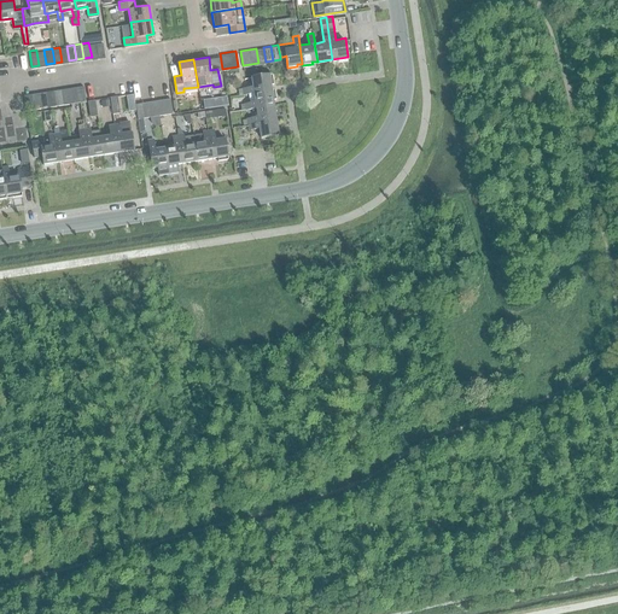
[(272,87),(270,82),(273,82),(272,71),(251,75),(252,85),(242,87),(243,93),(254,91),(272,87)]
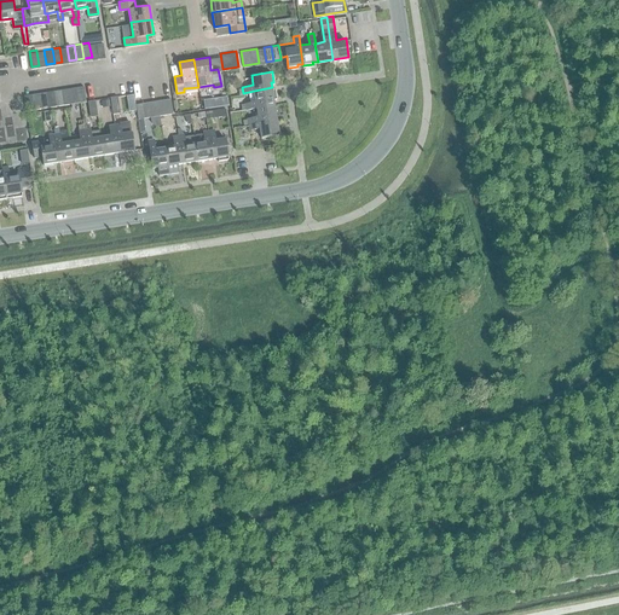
[(75,86),(79,102),(86,100),(84,85),(75,86)]
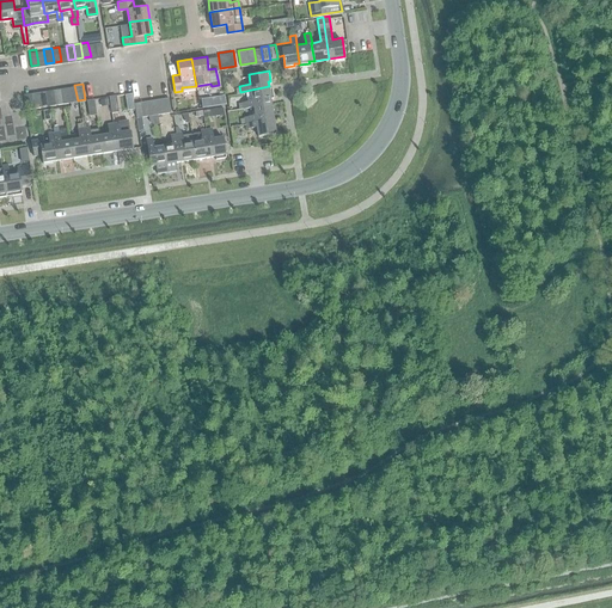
[(67,86),(69,102),(78,100),(74,85),(67,86)]
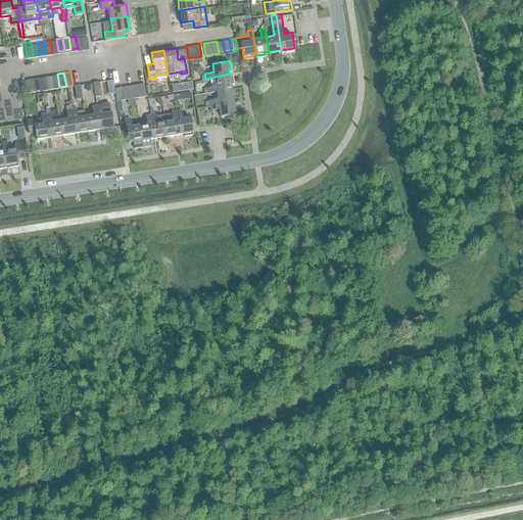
[(51,75),(53,87),(59,87),(57,74),(51,75)]
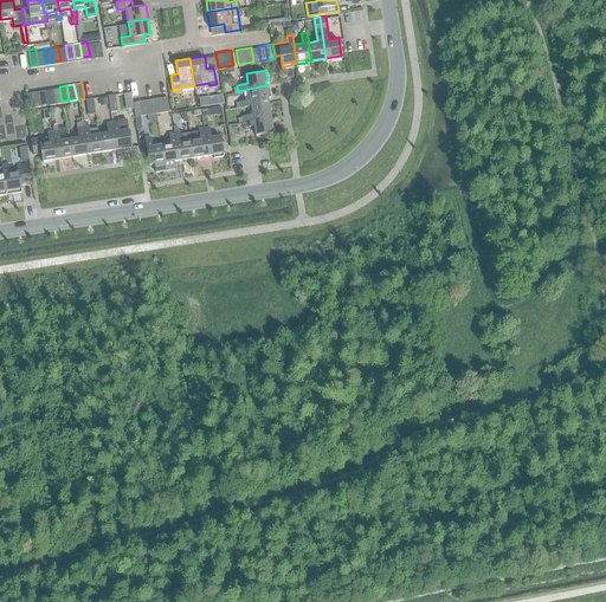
[(251,103),(269,101),(268,95),(270,95),(269,85),(266,85),(249,89),(250,98),(239,99),(240,105),(251,104),(251,103)]
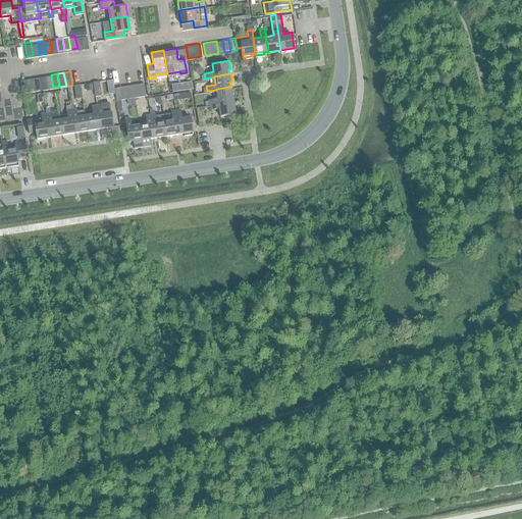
[(33,78),(35,90),(41,89),(39,76),(33,78)]
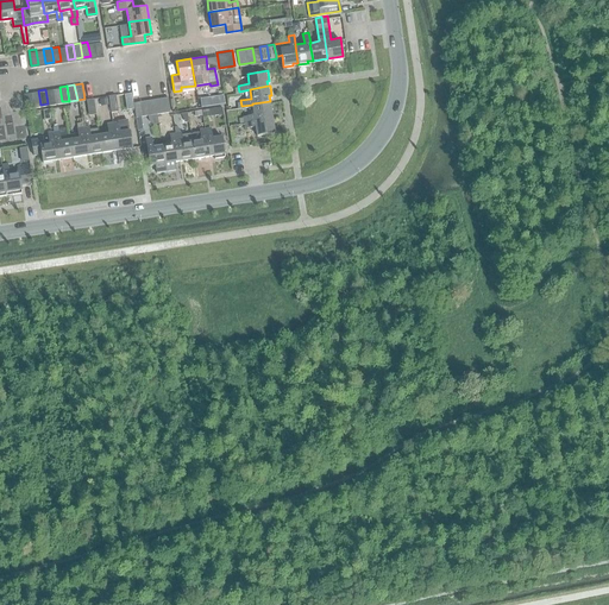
[(33,106),(31,92),(24,93),(26,107),(33,106)]
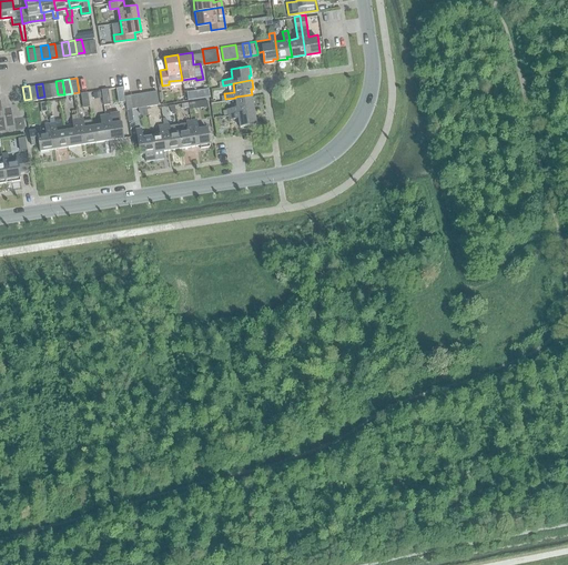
[(110,102),(108,87),(101,88),(103,103),(110,102)]
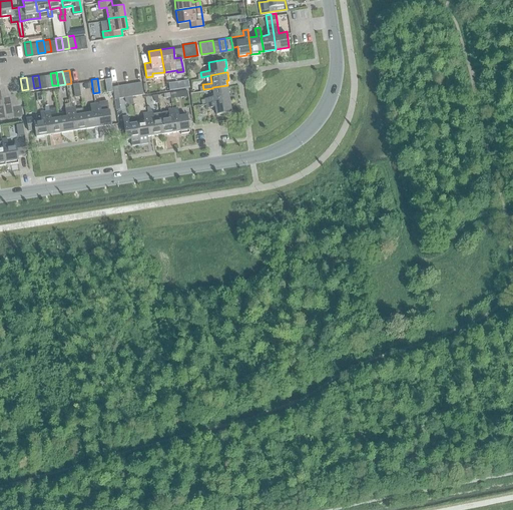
[(176,79),(168,81),(169,88),(177,87),(176,79)]
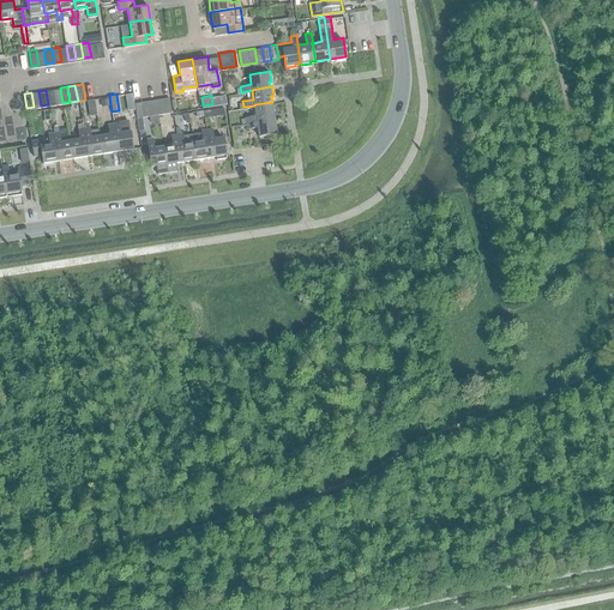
[(97,113),(95,97),(88,98),(90,114),(97,113)]
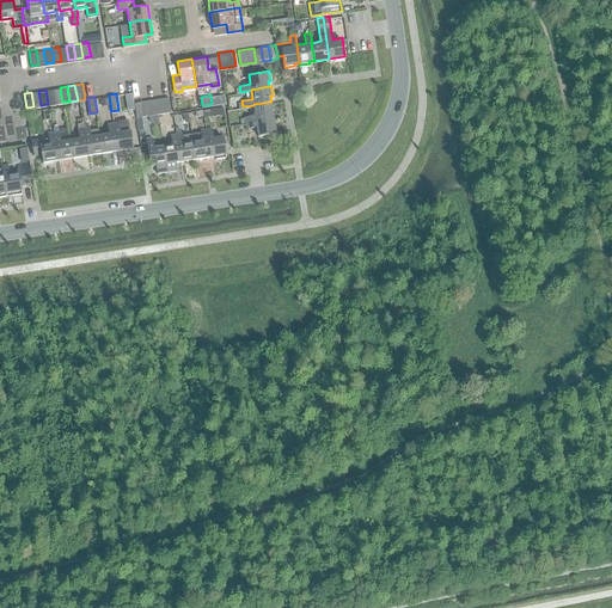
[(147,99),(150,114),(157,112),(154,98),(147,99)]
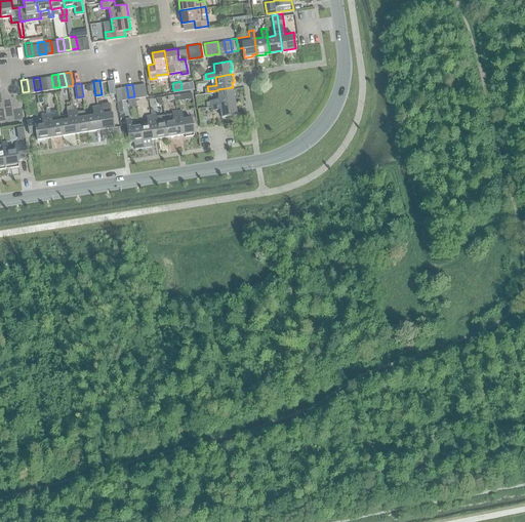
[(120,86),(122,98),(128,97),(126,85),(120,86)]
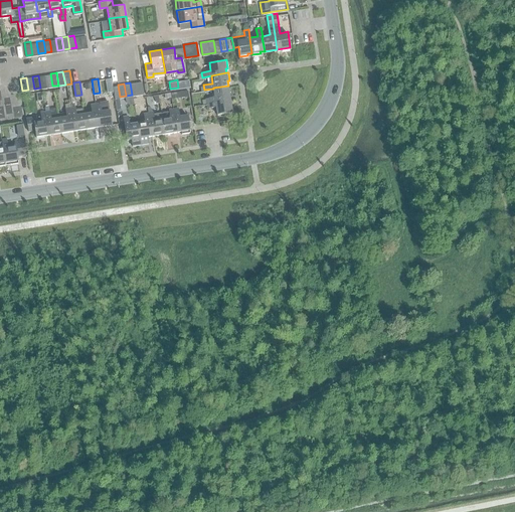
[(206,102),(230,98),(228,86),(213,88),(213,89),(214,96),(205,97),(206,102)]
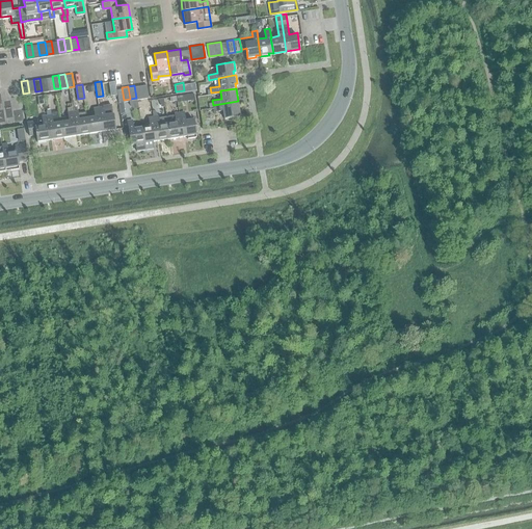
[(240,114),(238,101),(213,105),(214,110),(222,108),(224,117),(240,114)]
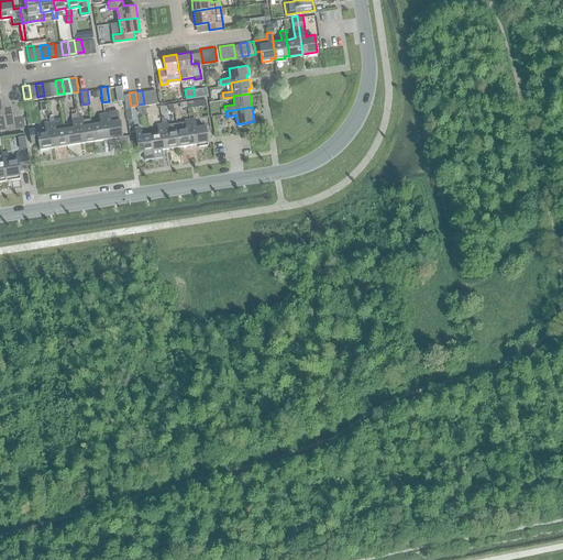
[(64,123),(67,144),(80,142),(76,117),(77,116),(77,111),(70,112),(72,117),(70,117),(72,122),(64,123)]
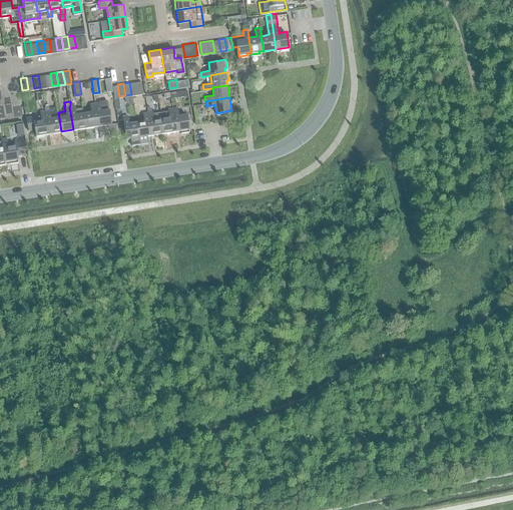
[(99,101),(94,102),(98,125),(111,123),(109,108),(100,110),(99,101)]
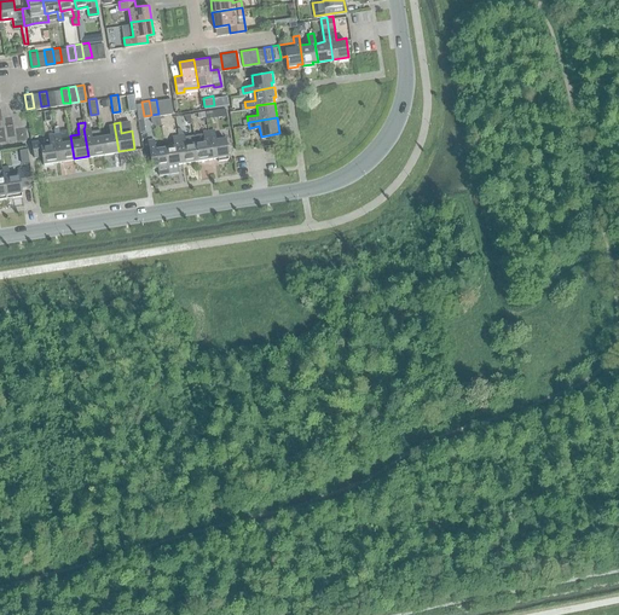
[(119,151),(114,123),(108,123),(109,134),(102,135),(100,135),(104,154),(119,151)]
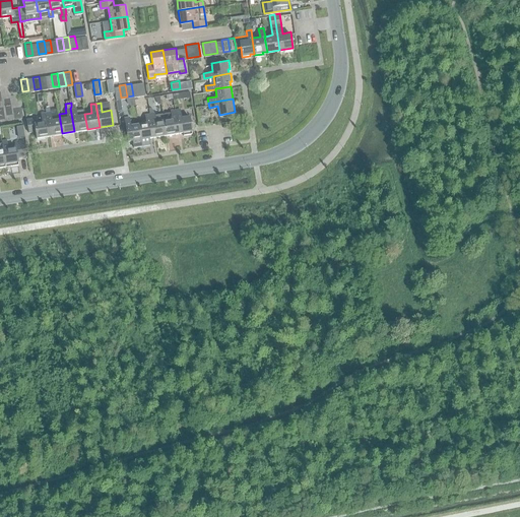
[(74,131),(87,129),(84,114),(85,114),(84,108),(75,109),(75,107),(71,107),(70,108),(74,131)]
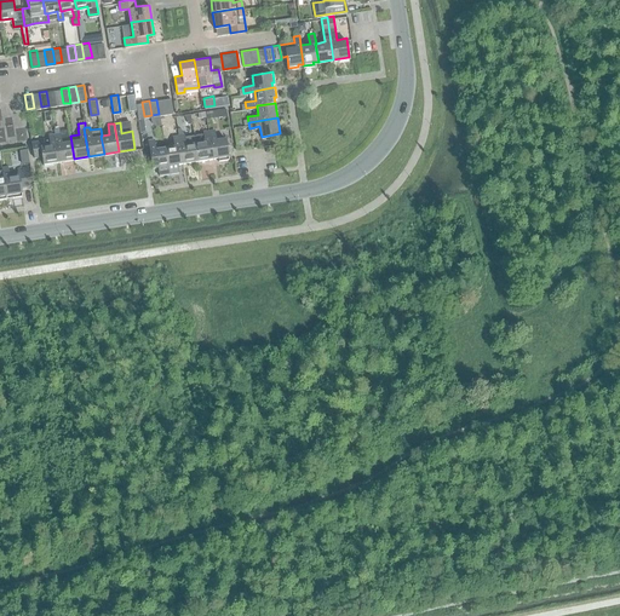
[(183,162),(197,160),(194,133),(184,134),(184,132),(181,127),(177,128),(183,162)]
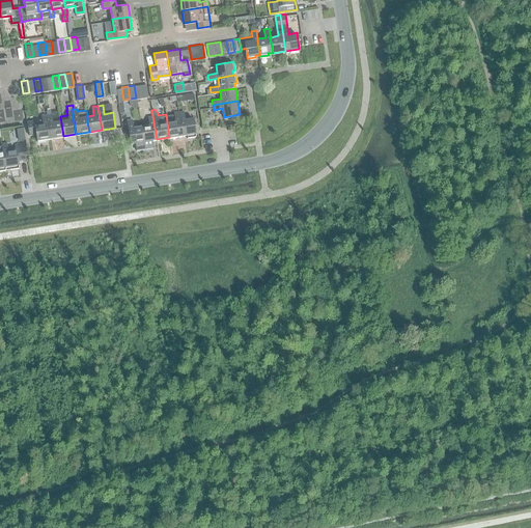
[(141,124),(144,147),(154,146),(152,139),(157,139),(151,110),(147,110),(148,115),(147,115),(149,123),(141,124)]
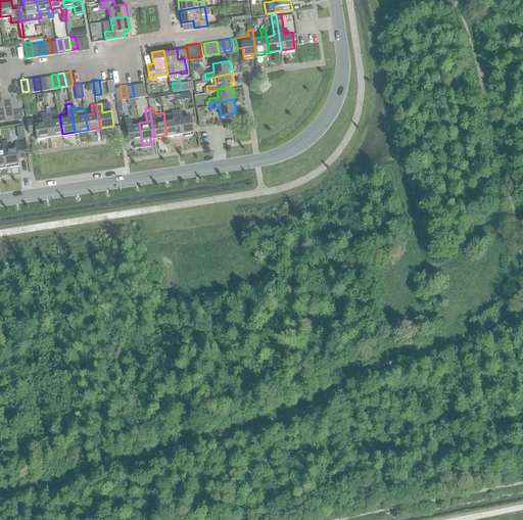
[(176,109),(179,133),(184,132),(184,135),(193,133),(190,115),(183,116),(181,108),(176,109)]
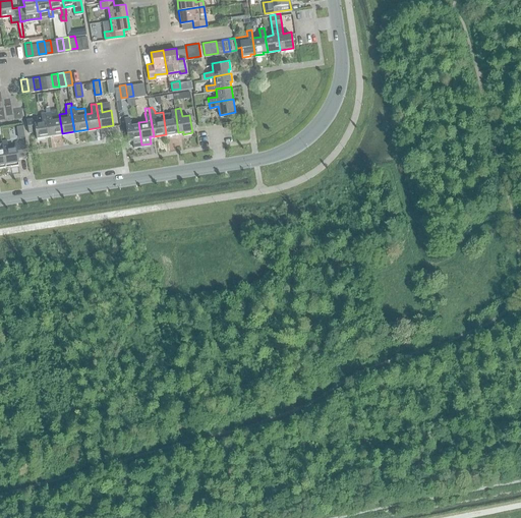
[(170,111),(163,112),(166,134),(178,132),(175,109),(170,109),(170,111)]
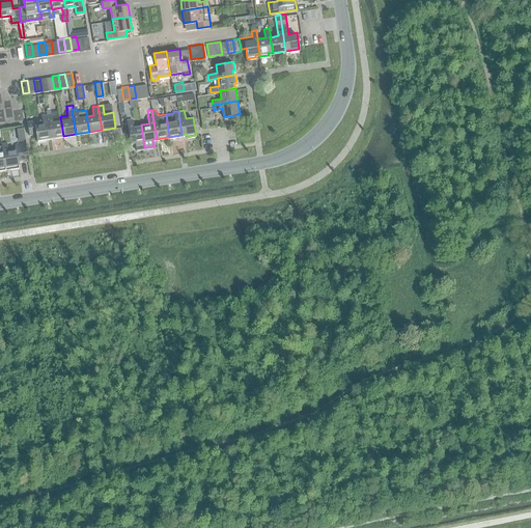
[(50,138),(47,113),(40,114),(42,118),(27,121),(29,134),(35,133),(36,140),(50,138)]
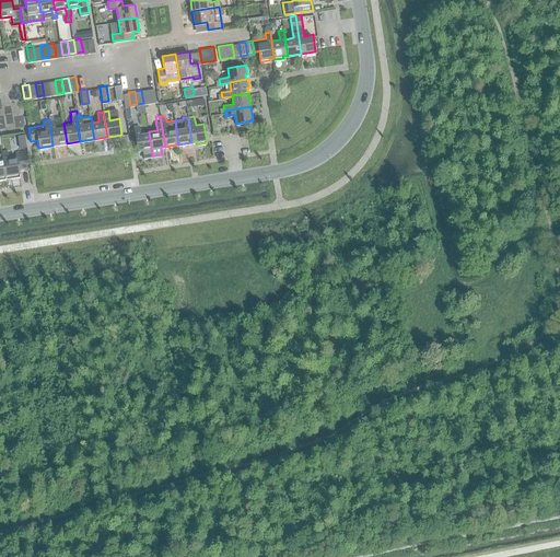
[(49,119),(53,146),(67,143),(63,123),(55,124),(54,119),(49,119)]
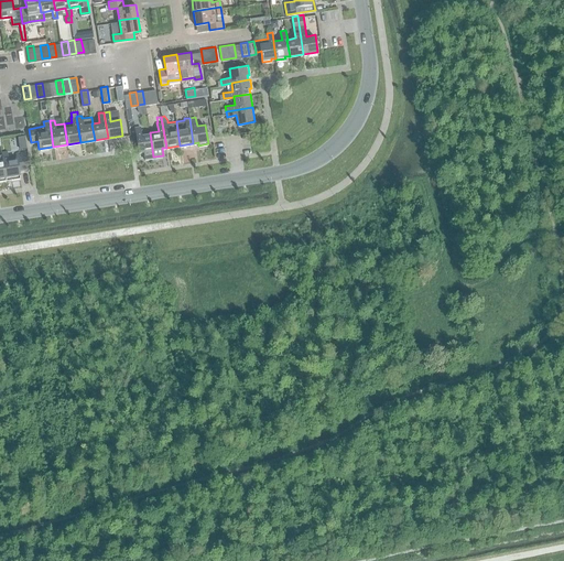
[(153,157),(150,132),(142,135),(140,125),(134,126),(139,151),(143,151),(144,158),(153,157)]
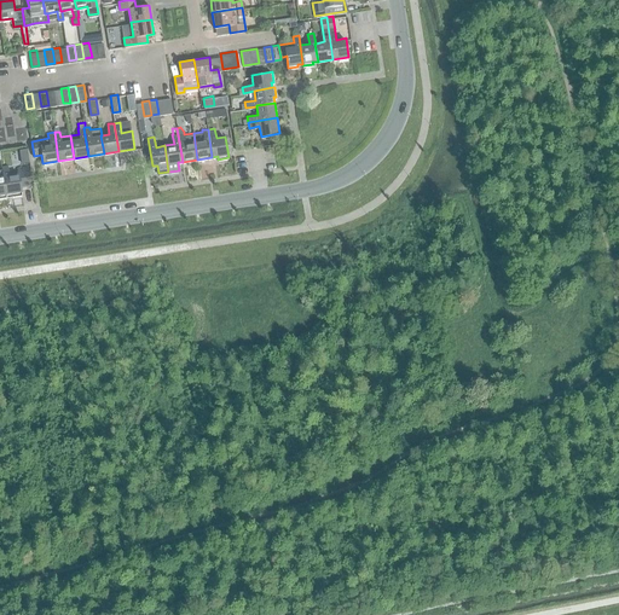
[(6,193),(7,193),(12,192),(12,196),(23,193),(22,186),(32,185),(29,164),(18,166),(18,170),(10,172),(9,164),(1,166),(1,167),(3,167),(4,175),(6,193)]
